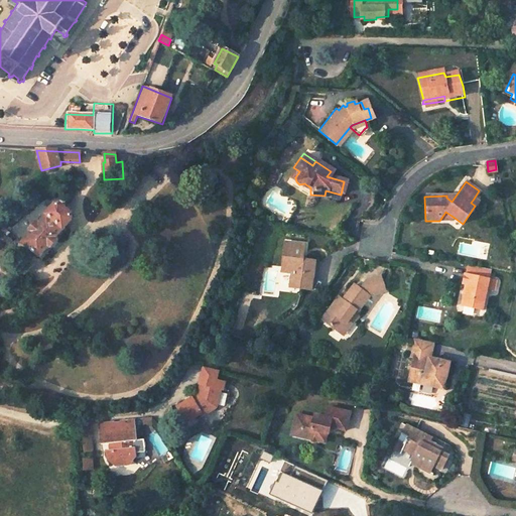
[(29,234),(21,243),(40,258),(48,248),(50,249),(57,240),(55,239),(65,227),(63,226),(71,217),(71,213),(59,204),(54,205),(47,213),(46,212),(40,220),(38,219),(27,232),(29,234)]
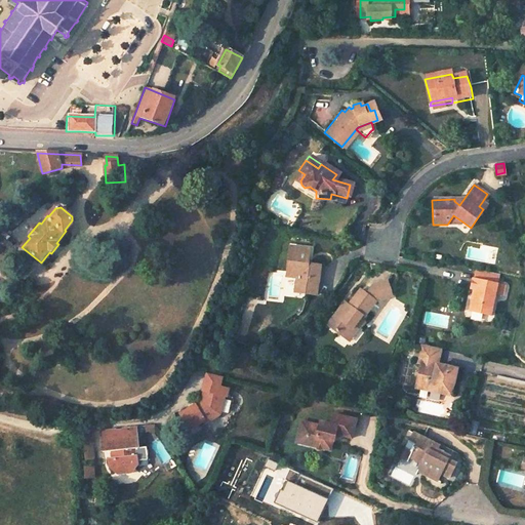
[(453,215),(447,225),(459,224),(459,219),(453,215)]
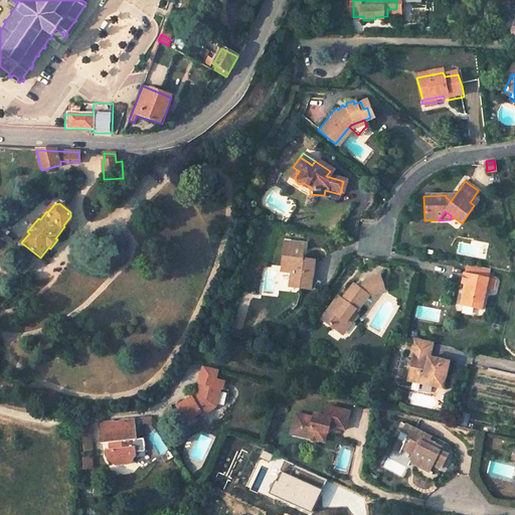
[(305,247),(286,244),(282,273),(292,275),(291,284),(300,285),(298,291),(311,293),(315,264),(306,264),(306,266),(303,265),(305,247)]
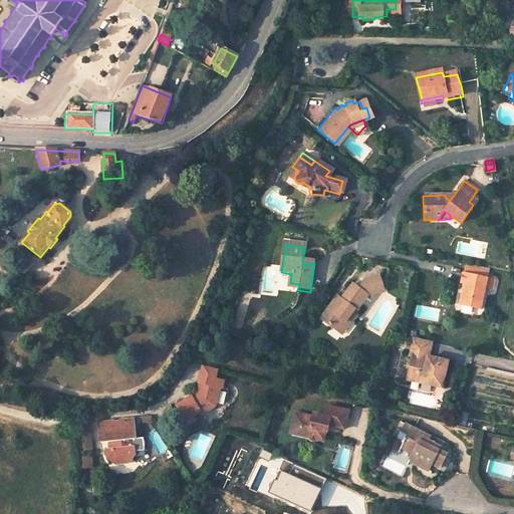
[(464,285),(460,305),(477,310),(481,288),(488,290),(490,278),(484,277),(486,268),(465,264),(461,284),(464,285)]
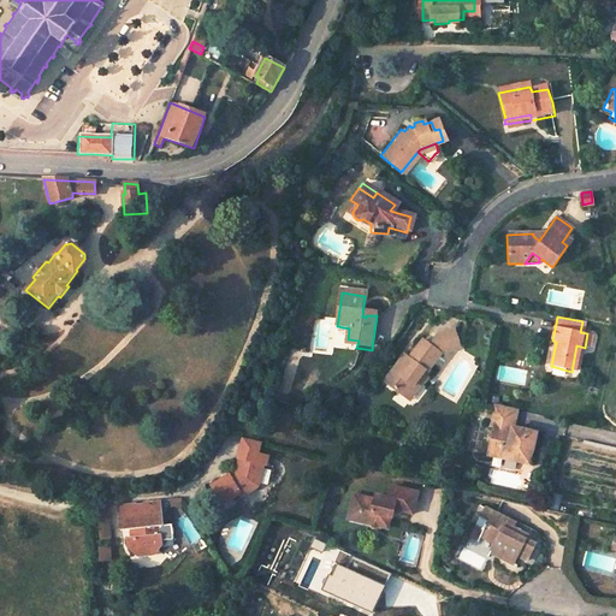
[(426,381),(420,377),(424,372),(426,374),(439,355),(457,348),(451,330),(436,337),(428,348),(421,342),(409,360),(403,368),(398,363),(385,384),(407,398),(414,388),(422,385),(426,381)]
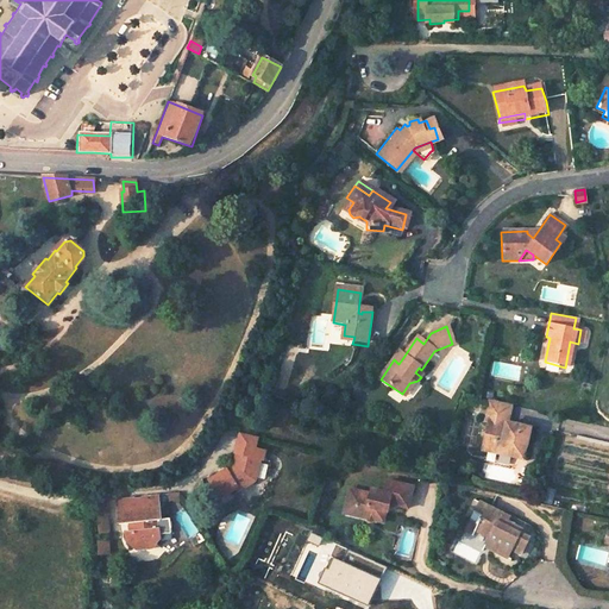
[(394,359),(399,364),(405,356),(400,352),(394,359)]
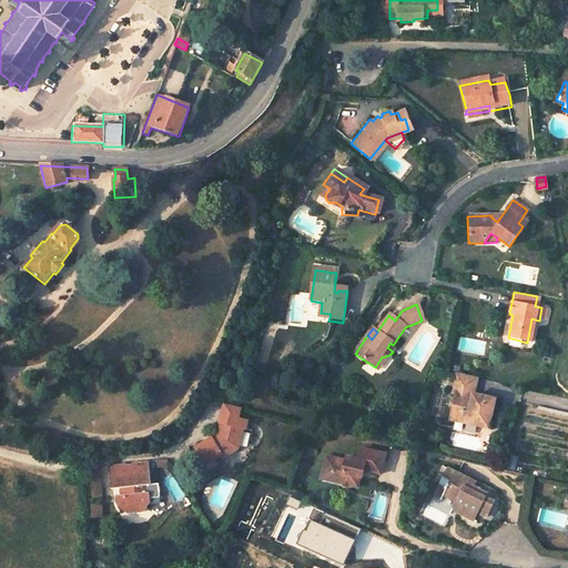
[(382,357),(375,367),(379,371),(389,355),(382,357)]
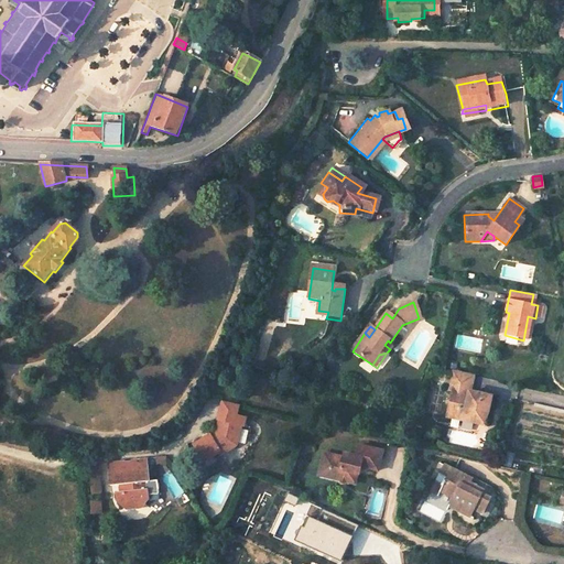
[(483,427),(489,399),(465,392),(469,377),(452,372),(447,389),(452,390),(445,419),(483,427)]
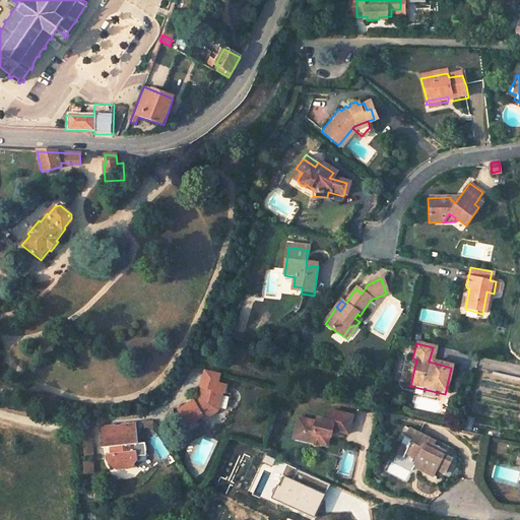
[(194,400),(179,410),(189,426),(203,416),(205,419),(218,411),(219,407),(222,395),(222,393),(224,393),(226,386),(216,384),(218,374),(204,371),(200,387),(201,387),(199,395),(201,396),(201,398),(195,402),(194,400)]
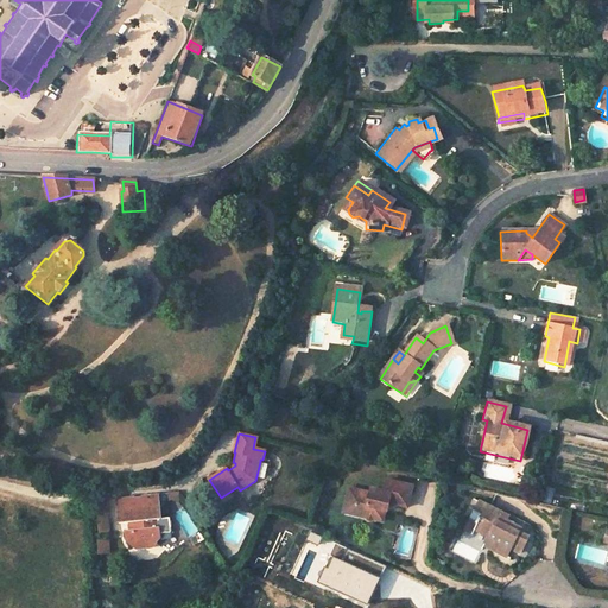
[(260,462),(257,476),(264,479),(267,463),(260,462)]
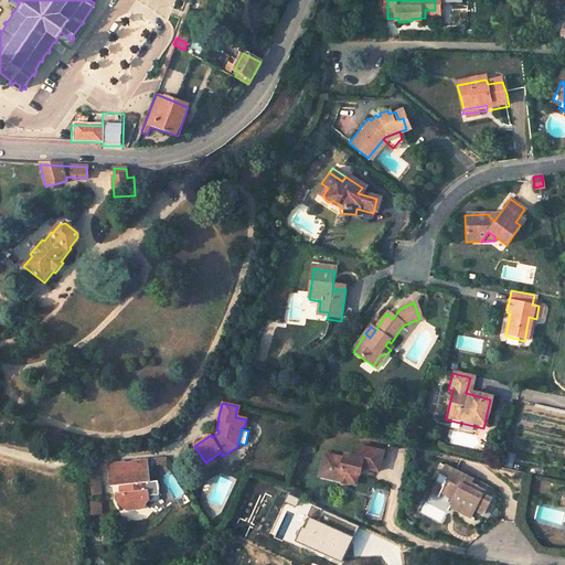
[(343,486),(345,483),(352,484),(354,473),(356,468),(360,469),(377,472),(382,452),(358,447),(354,458),(342,455),(341,459),(323,455),(320,467),(329,469),(327,478),(337,481),(338,483),(343,486)]
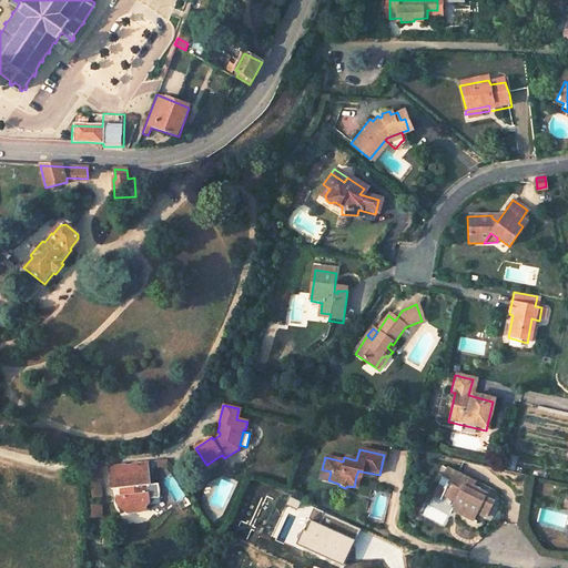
[(133,467),(128,467),(128,465),(111,466),(112,478),(111,478),(113,493),(124,492),(124,498),(119,499),(120,508),(131,516),(143,515),(151,505),(150,500),(150,495),(148,495),(148,487),(151,487),(151,486),(149,462),(133,464),(133,467)]
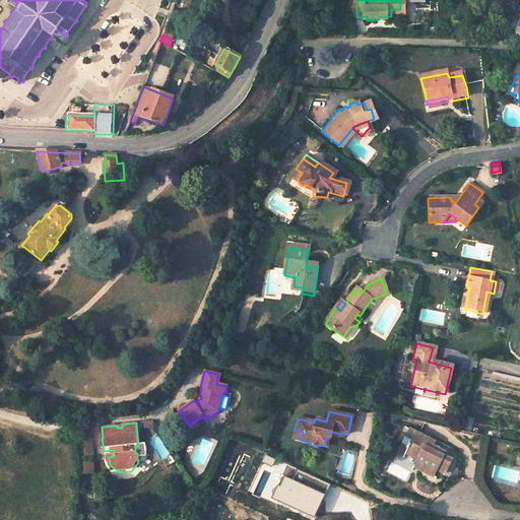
[(414,457),(418,459),(413,469),(430,477),(434,469),(441,473),(448,461),(440,457),(442,453),(429,447),(432,443),(405,430),(402,438),(409,441),(405,448),(398,445),(394,453),(400,456),(401,454),(412,459),(414,457)]
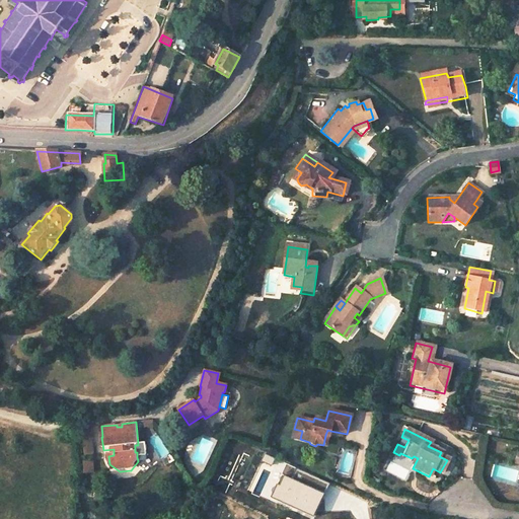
[(89,435),(83,436),(85,454),(93,454),(89,435)]
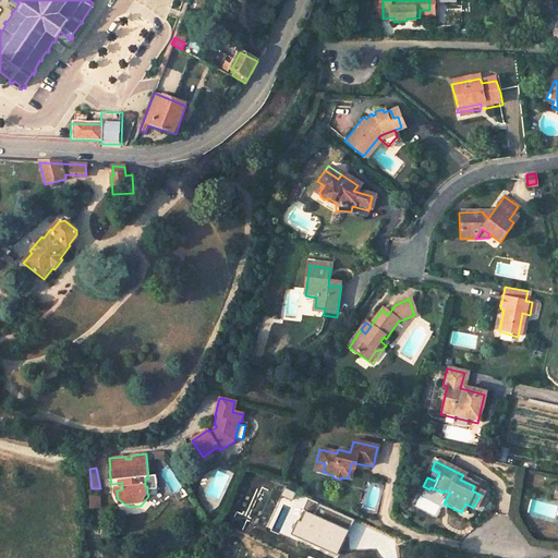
[(147,486),(147,492),(158,490),(157,476),(148,477),(148,478),(145,478),(145,486),(147,486)]
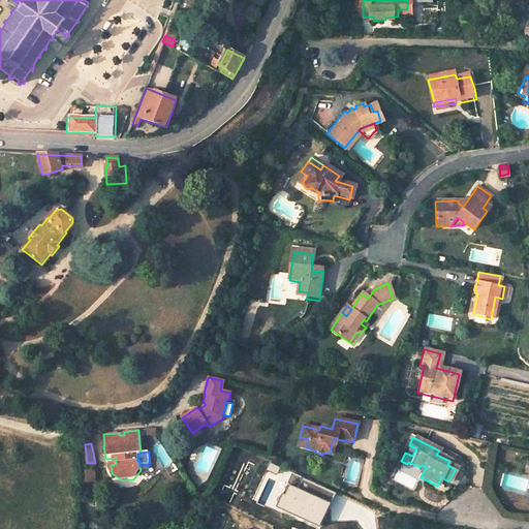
[(416,475),(421,477),(426,467),(422,465),(419,467),(416,475)]
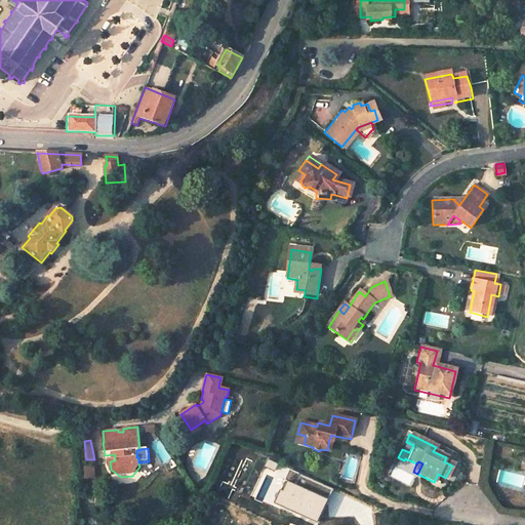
[(96,469),(86,469),(86,479),(96,479),(96,469)]
